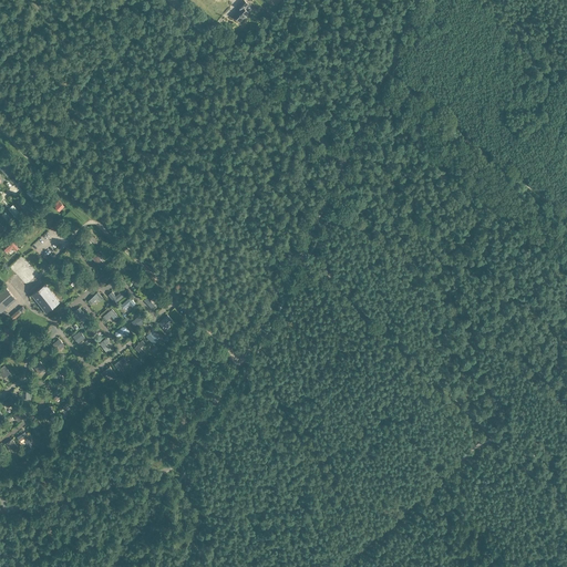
[(241,8),(234,14),(240,21),(243,18),(244,19),(246,17),(246,16),(248,12),(245,9),(248,4),(244,0),(243,0),(238,4),(241,8)]
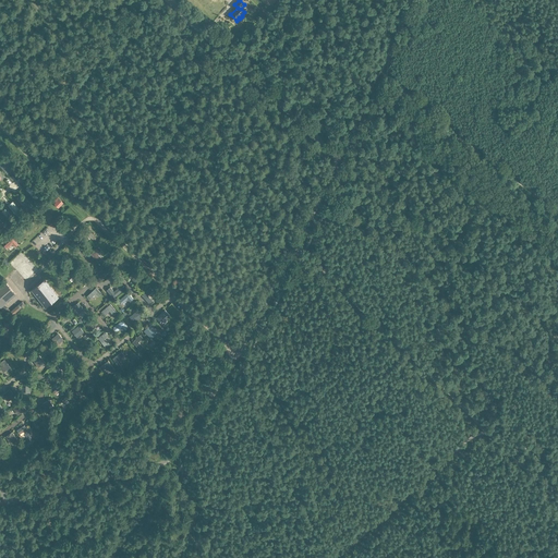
[(9,171),(10,171),(7,168),(8,167),(5,164),(4,165),(2,162),(0,165),(0,166),(7,173),(9,171)]
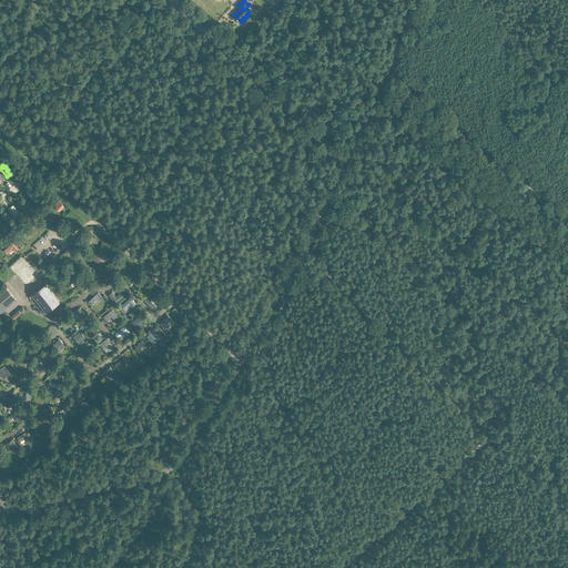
[(32,190),(30,192),(32,194),(31,195),(33,198),(34,196),(38,200),(40,196),(32,190)]
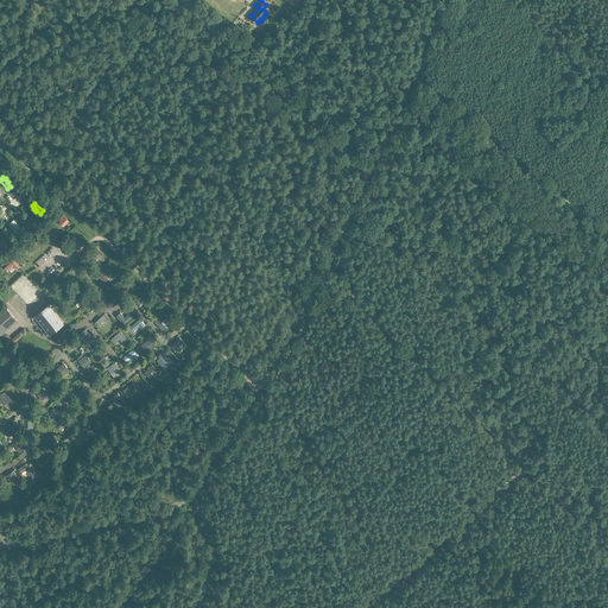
[(26,215),(24,217),(23,219),(30,227),(29,228),(32,232),(37,227),(26,215)]
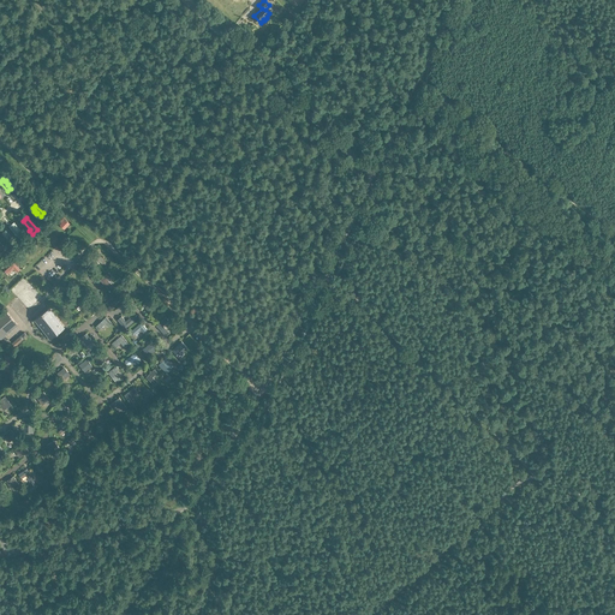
[(12,225),(11,225),(16,231),(17,232),(19,234),(22,232),(18,226),(17,225),(15,222),(12,225)]
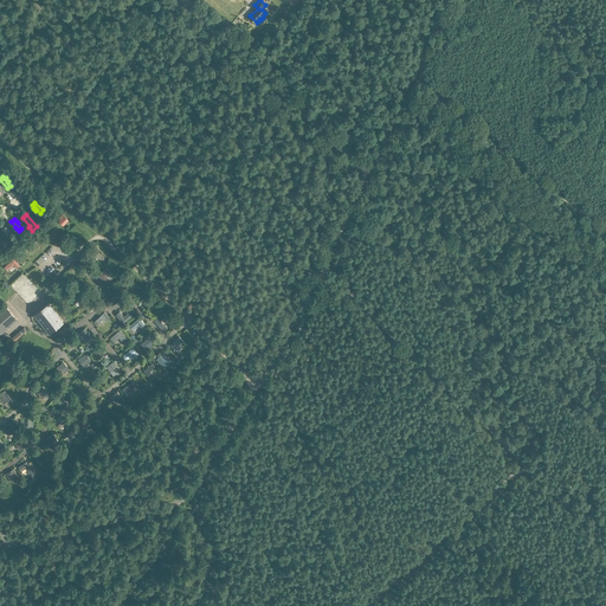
[(14,258),(5,266),(8,270),(13,265),(14,268),(15,266),(17,269),(20,265),(14,258)]
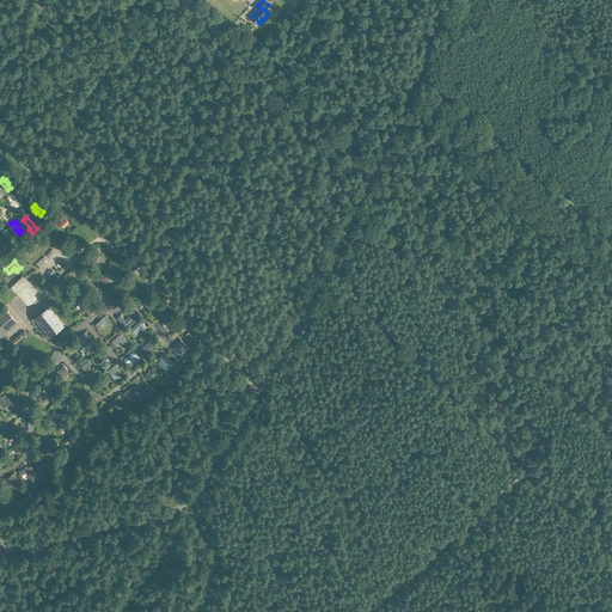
[(108,270),(99,279),(108,287),(111,283),(108,279),(111,274),(108,270)]
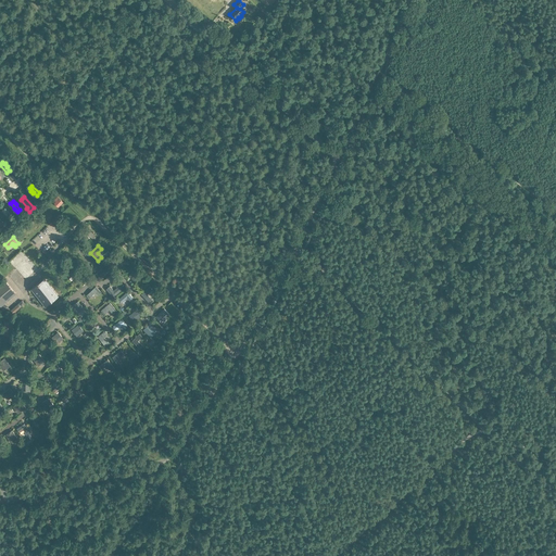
[(113,257),(110,261),(116,268),(119,265),(116,262),(119,260),(116,256),(114,258),(113,257)]
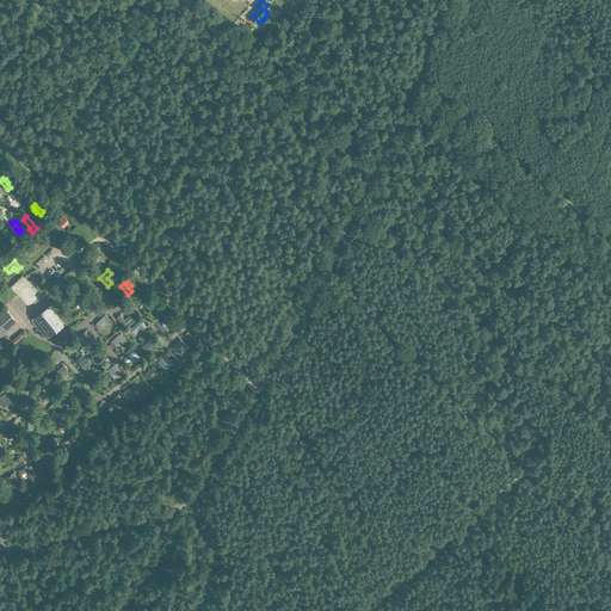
[(116,290),(105,300),(109,303),(113,297),(116,300),(119,297),(117,295),(118,292),(116,290)]
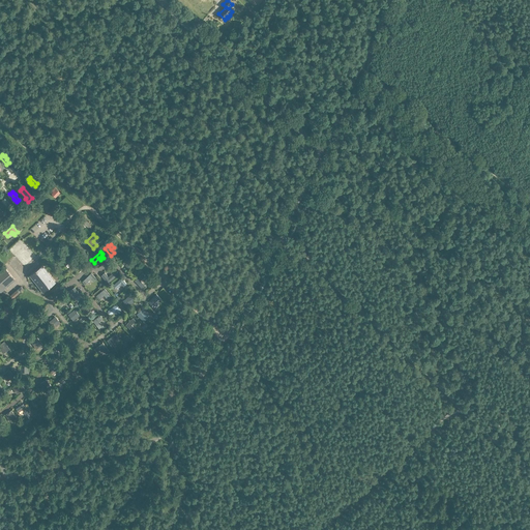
[(69,259),(66,262),(71,266),(68,269),(71,272),(78,266),(69,259)]
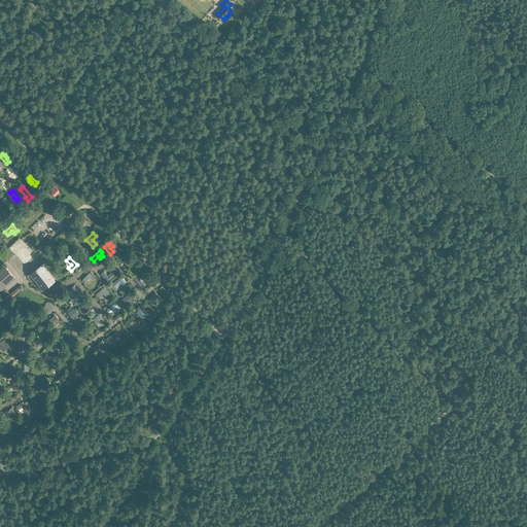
[(42,264),(29,274),(42,290),(56,280),(42,264)]
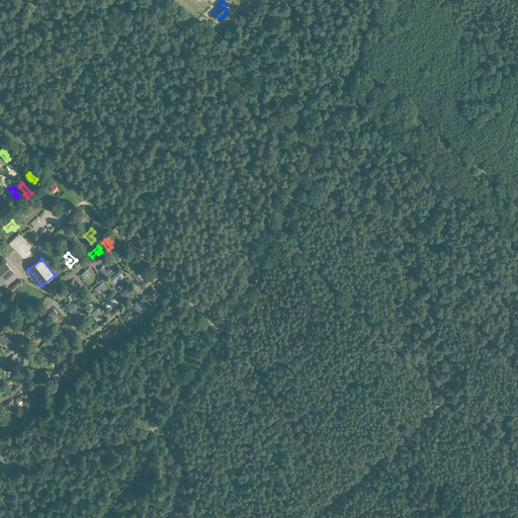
[(0,286),(15,273),(4,261),(0,264),(0,286)]
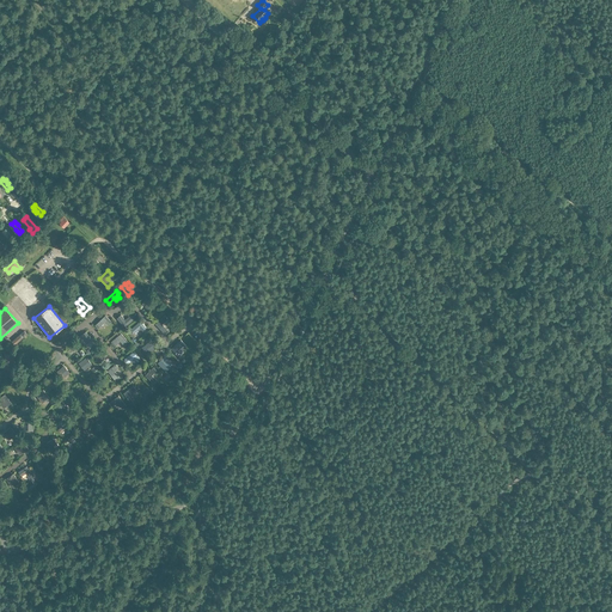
[(105,314),(95,325),(98,329),(105,322),(108,324),(111,320),(109,318),(105,314)]
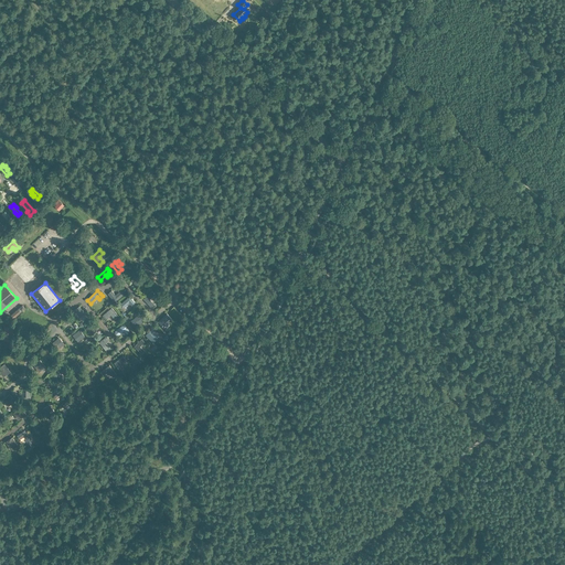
[(112,290),(108,294),(115,301),(124,294),(120,290),(116,295),(112,290)]
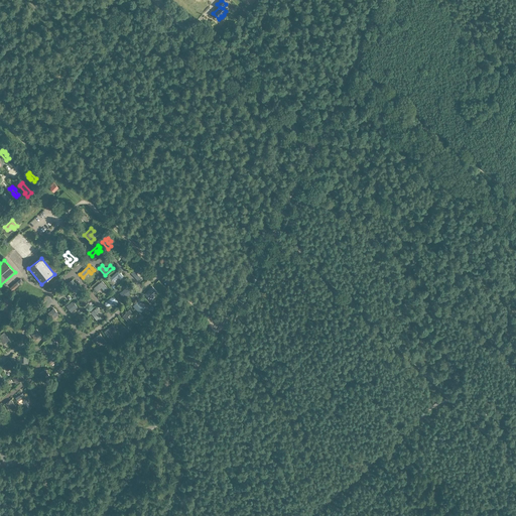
[(119,270),(110,278),(113,281),(118,276),(120,279),(124,276),(119,270)]
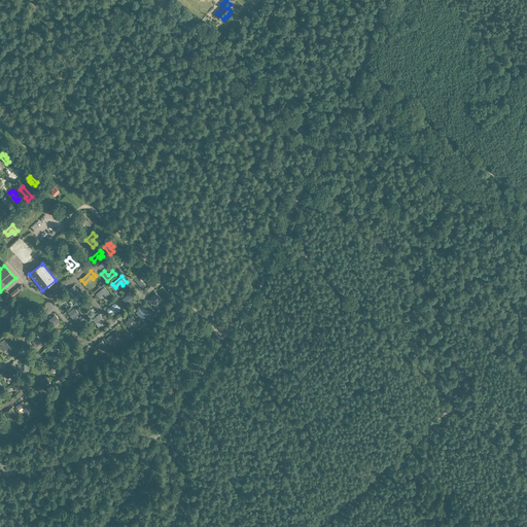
[(79,291),(73,284),(68,289),(73,295),(79,291)]
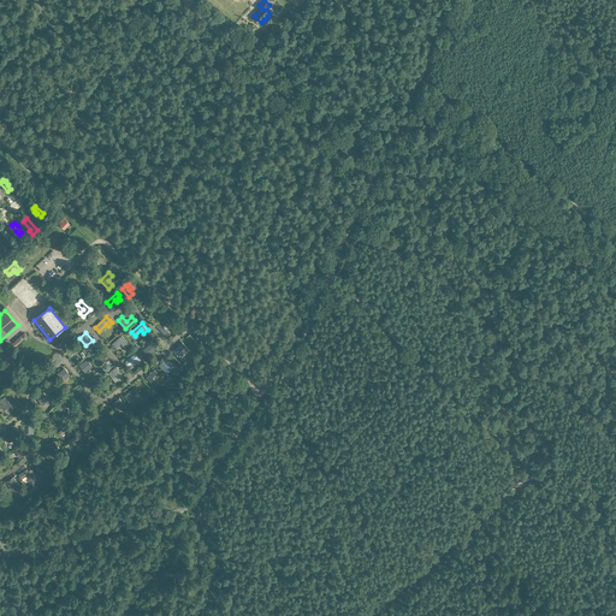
[(116,348),(122,343),(125,348),(129,344),(122,336),(112,344),(116,348)]
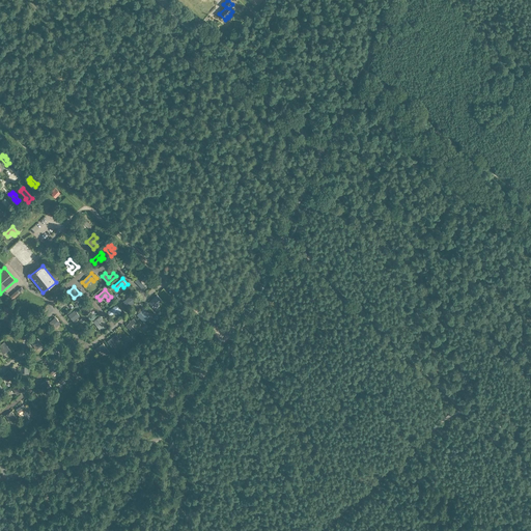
[(131,295),(123,302),(128,307),(136,301),(131,295)]
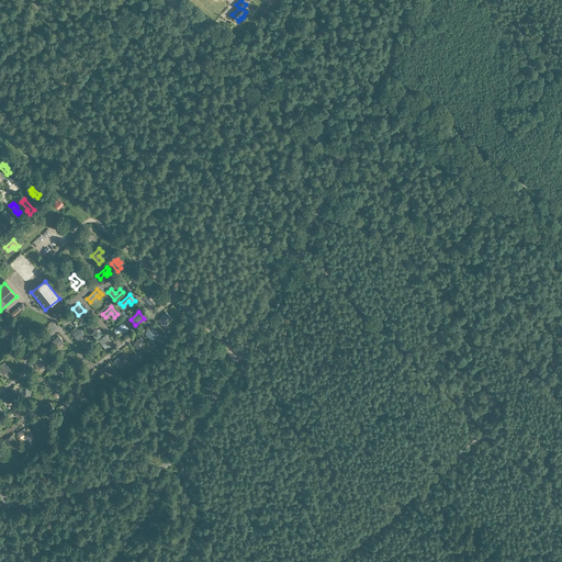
[(166,312),(157,321),(165,327),(169,323),(167,321),(171,317),(166,312)]
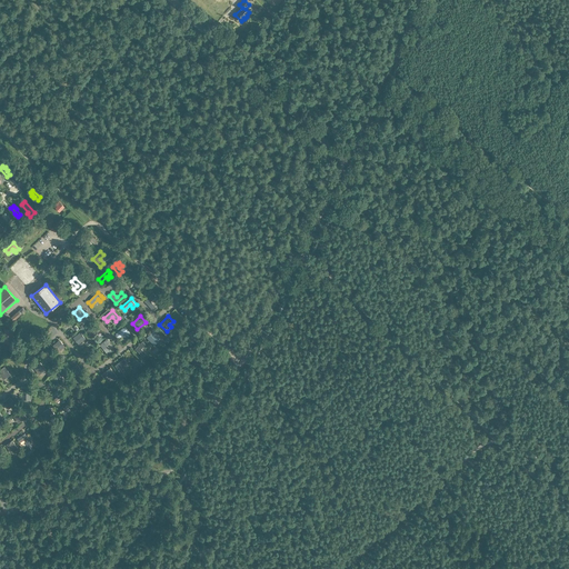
[(87,330),(92,337),(98,331),(92,325),(87,330)]
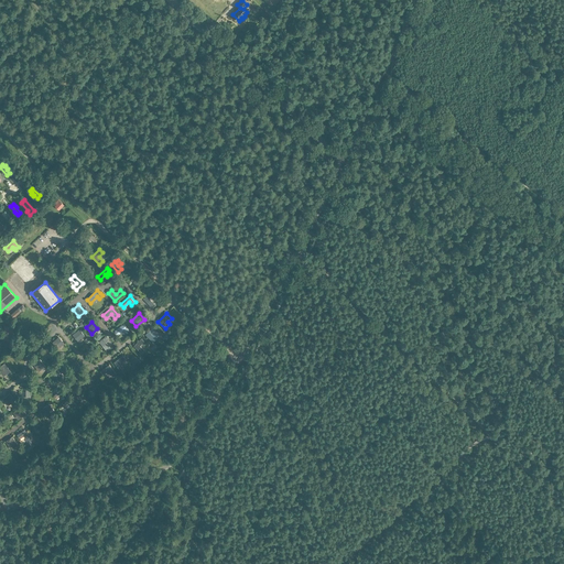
[(123,323),(115,331),(118,335),(123,329),(127,333),(130,331),(127,327),(123,323)]
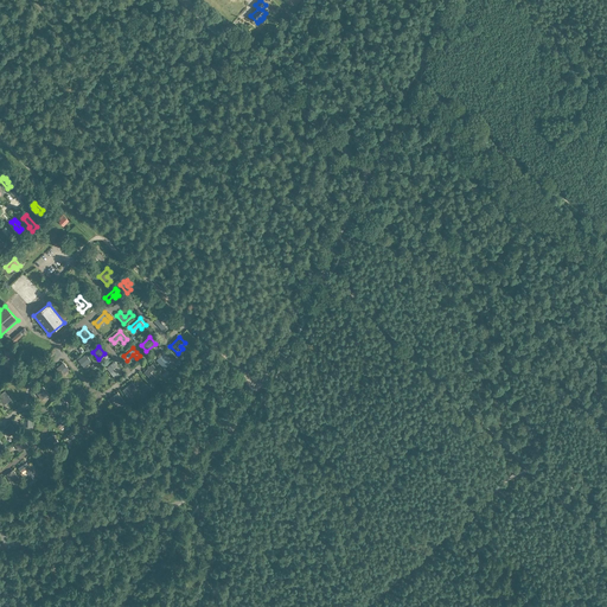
[(5,352),(5,358),(5,364),(5,365),(14,366),(14,363),(16,363),(17,352),(5,352)]
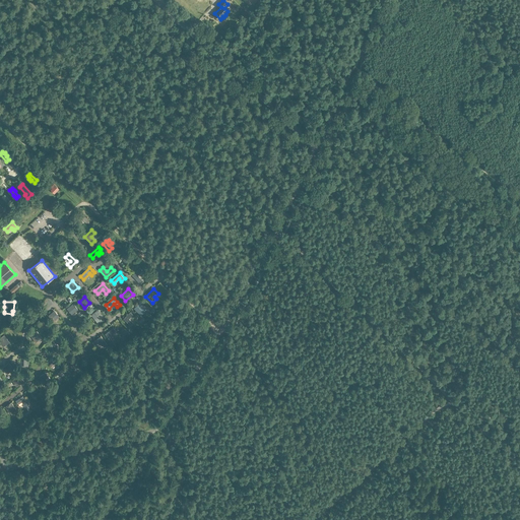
[(72,314),(78,309),(73,303),(67,308),(72,314)]
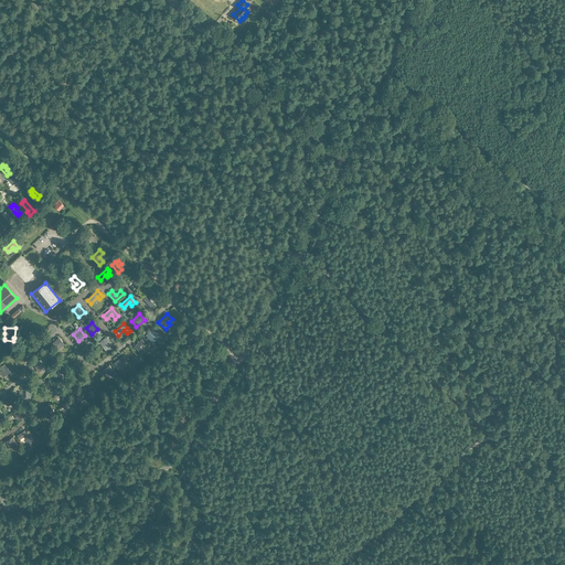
[(151,329),(146,334),(153,342),(157,340),(159,337),(151,329)]
